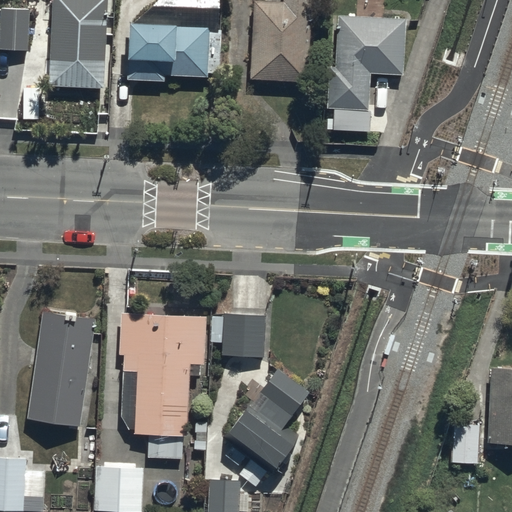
[(52,0),(48,82),(104,85),(107,0),(52,0)]
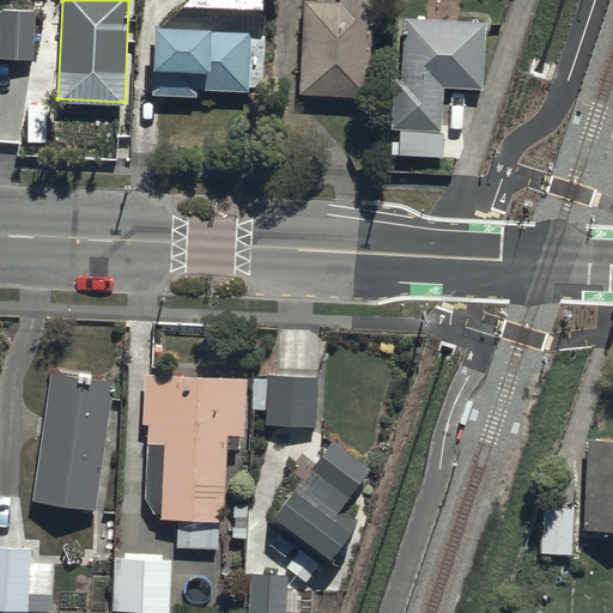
[(368,97),(371,0),(302,0),(298,95),(368,97)]
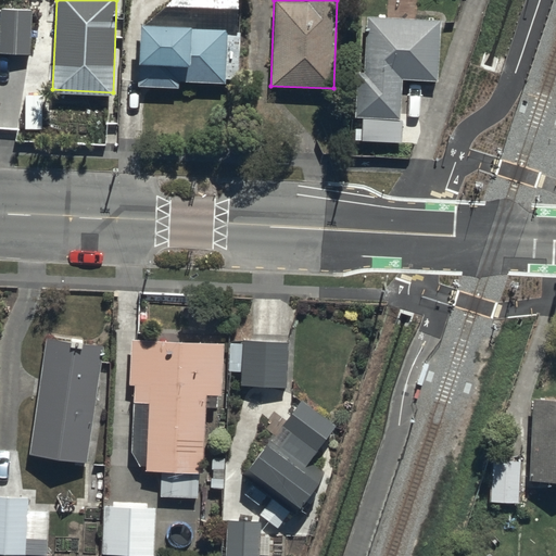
[(30,5),(0,4),(0,15),(0,52),(28,53),(30,5)]
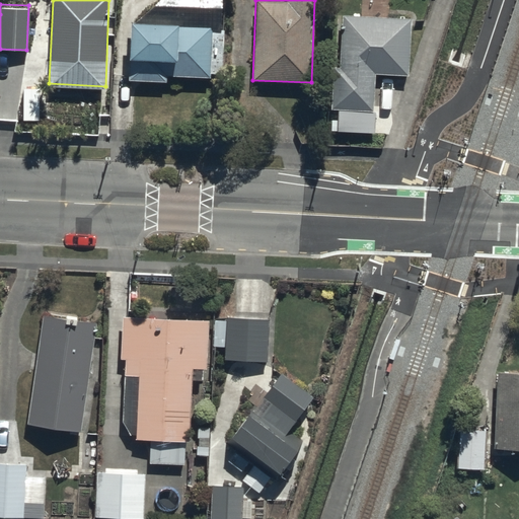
[(410,17),(343,13),(340,66),(332,66),(330,108),(371,110),(374,71),(406,73),(410,17)]
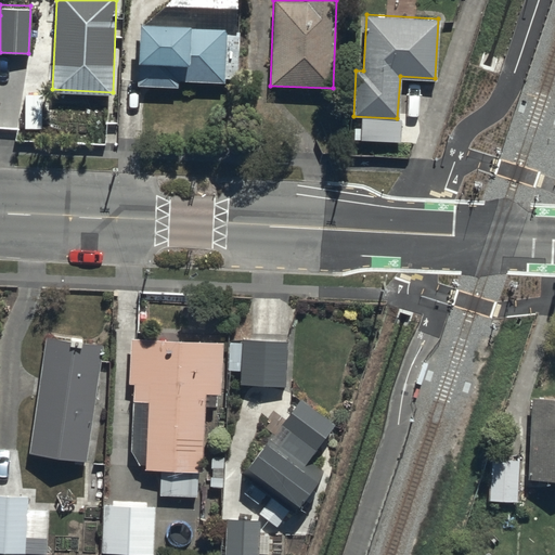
[(192,20),(139,18),(137,84),(175,85),(175,78),(235,79),(236,25),(192,24),(192,20)]
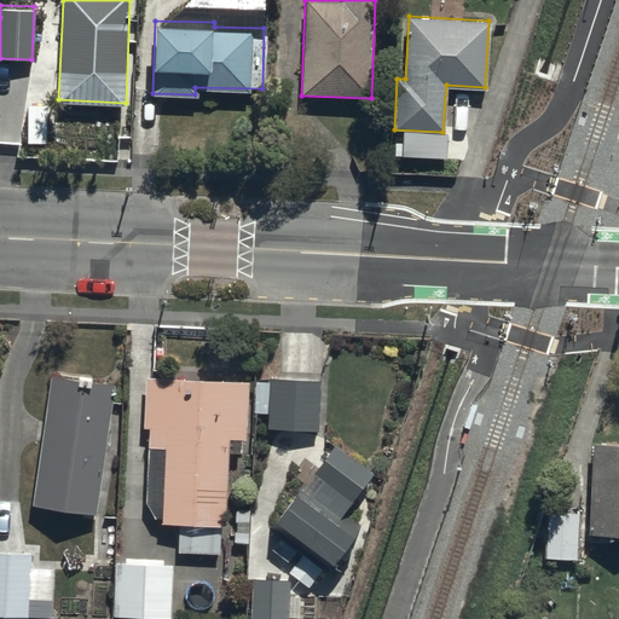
[(57,375),(35,504),(94,514),(117,385),(57,375)]
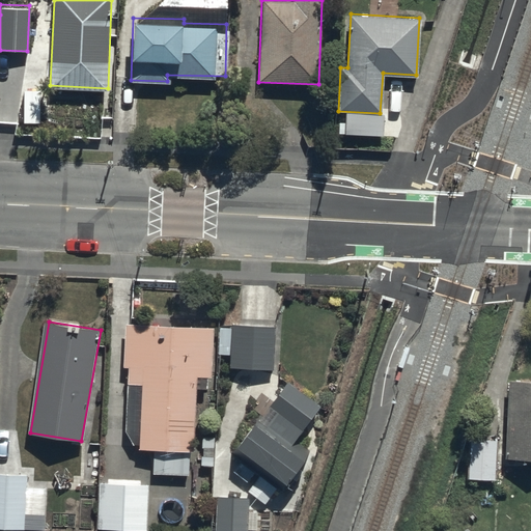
[(210,326),(131,324),(128,448),(206,450),(210,326)]
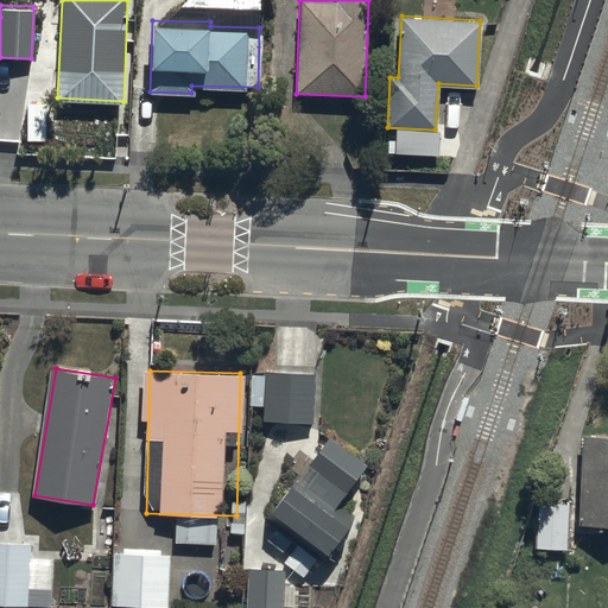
[(266,373),(249,373),(249,404),(263,404),(263,419),(314,420),(314,371),(266,371),(266,373)]
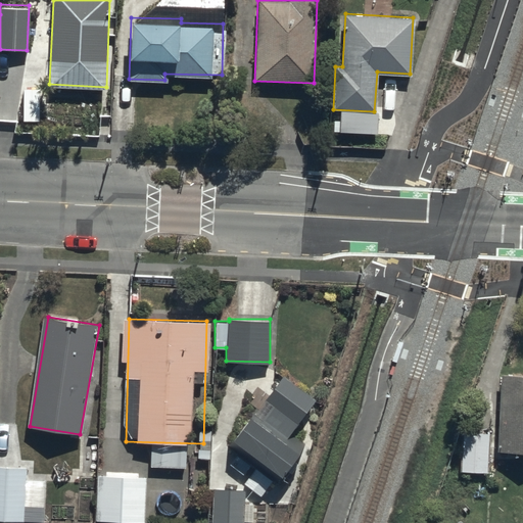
[(522,377),(503,377),(498,454),(522,455),(522,377)]
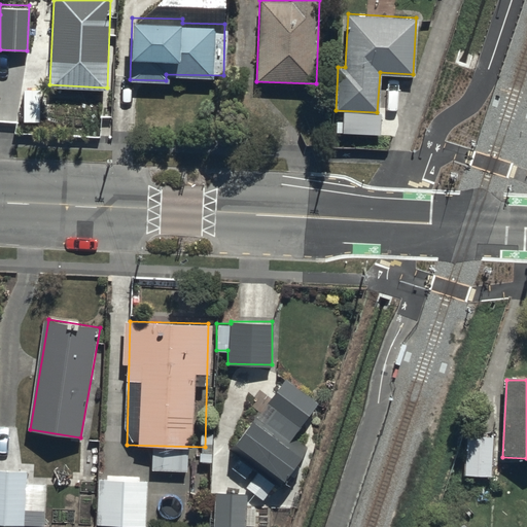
[(284,383),(236,447),(285,487),(306,455),(318,402),(284,383)]
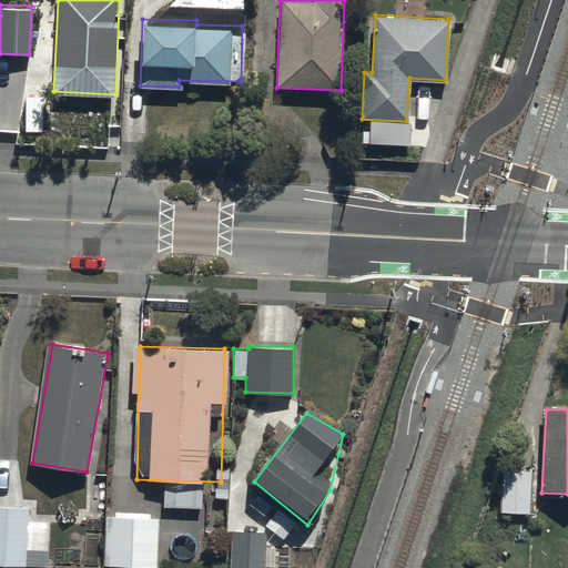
[(530,469),(504,467),(501,510),(528,511),(530,469)]
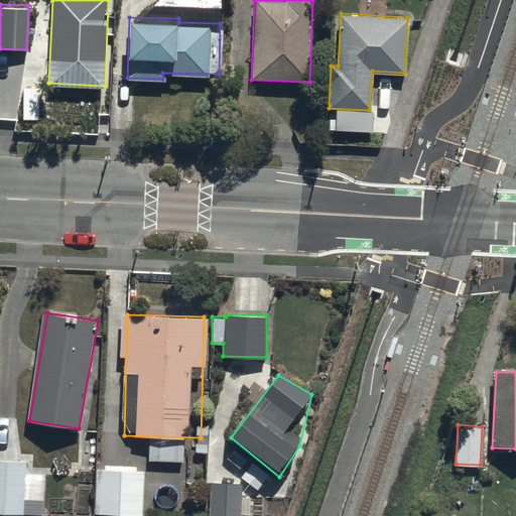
[(23,459),(0,457),(0,512),(39,514),(40,499),(21,498),(23,459)]
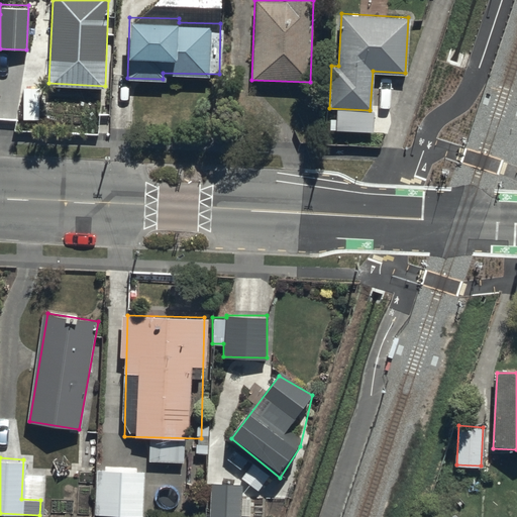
[(145,471),(97,468),(95,514),(142,516),(145,471)]
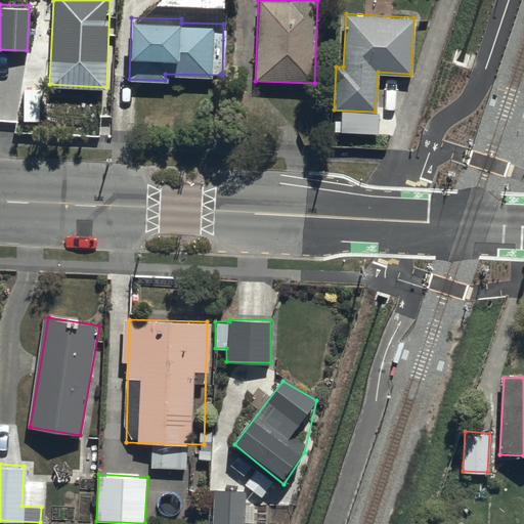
[(244,523),(246,491),(213,490),(211,523),(244,523)]
